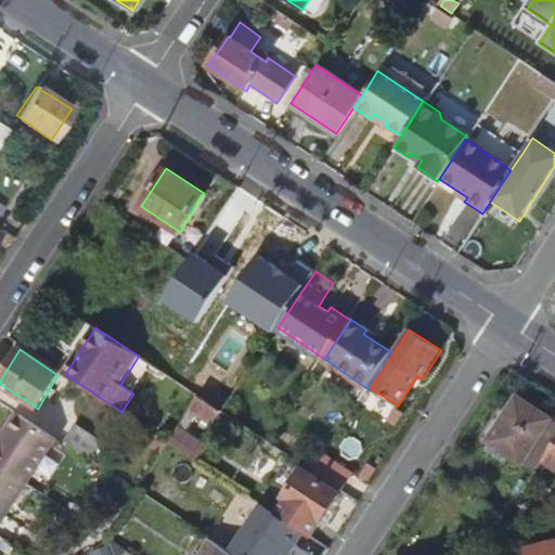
[(139,356),(120,385),(133,394),(152,364),(139,356)]
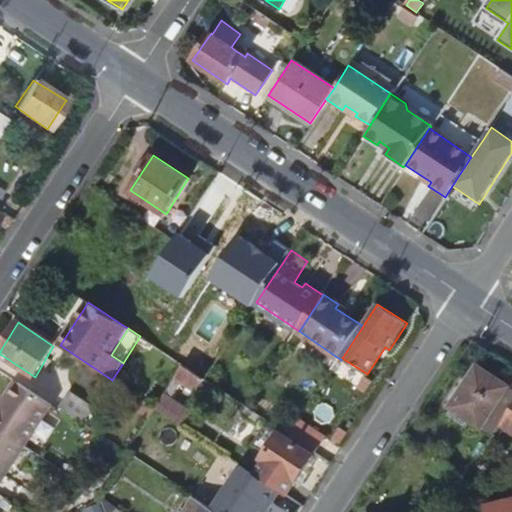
[(170,356),(163,367),(177,377),(185,365),(170,356)]
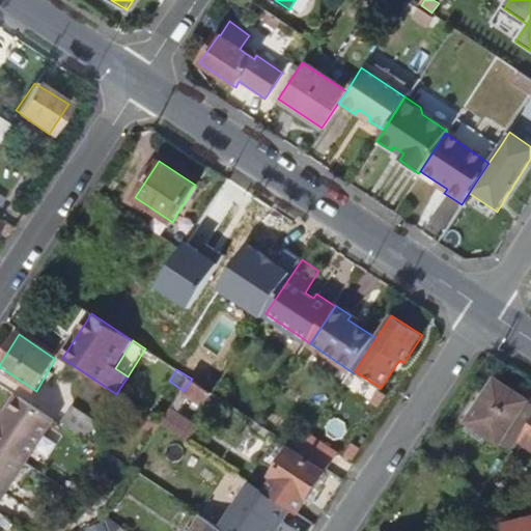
[(214,393),(192,379),(184,391),(183,392),(188,395),(205,407),(214,393)]
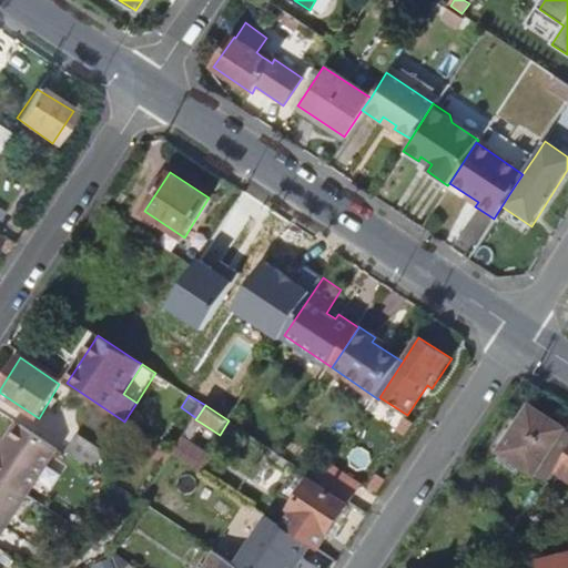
[(511,416),(493,446),(547,482),(567,448),(567,430),(531,408),(520,423),(511,416)]
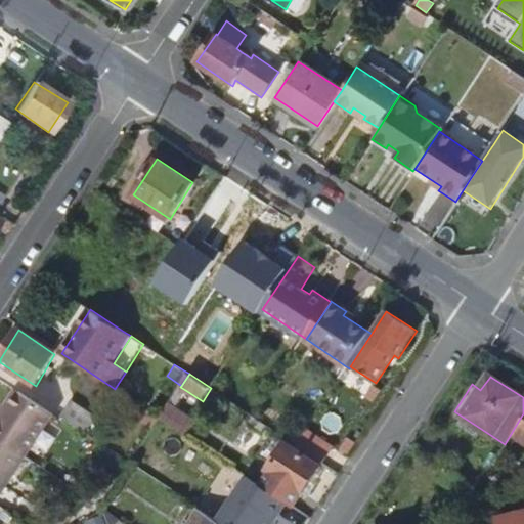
[(176,403),(185,390),(180,387),(172,400),(176,403)]
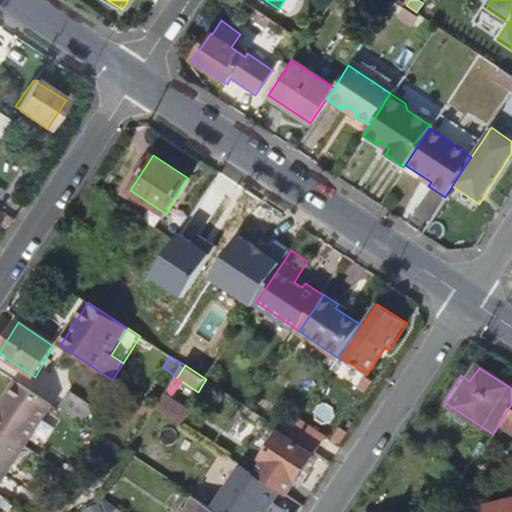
[(51,404),(18,382),(0,409),(0,428),(25,445),(51,404)]
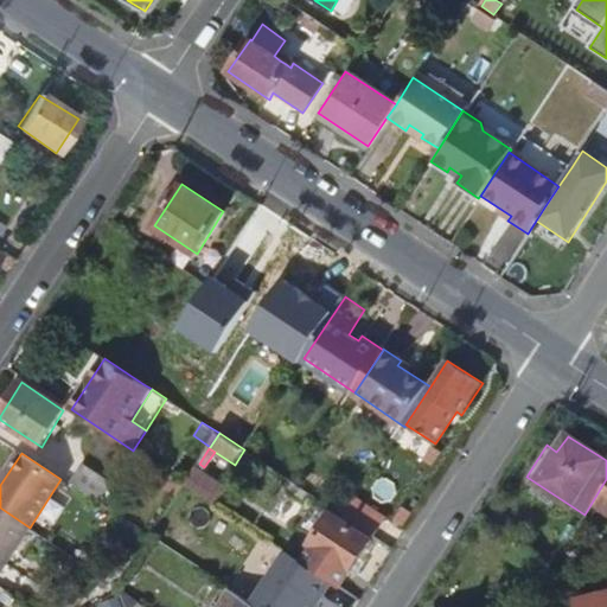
[(199,464),(185,485),(215,504),(225,490),(212,481),(216,475),(204,467),(199,464)]
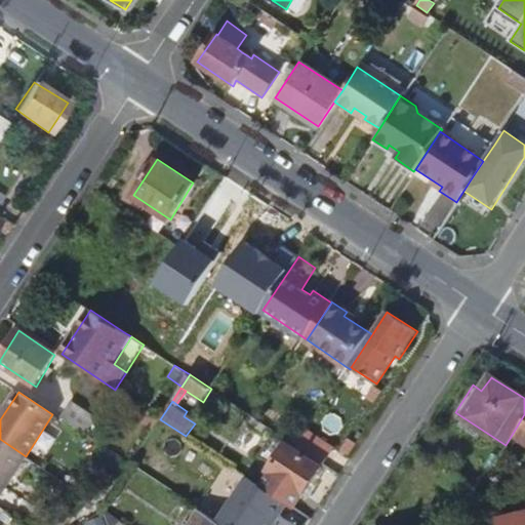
[(78,407),(68,422),(87,436),(97,419),(78,407)]
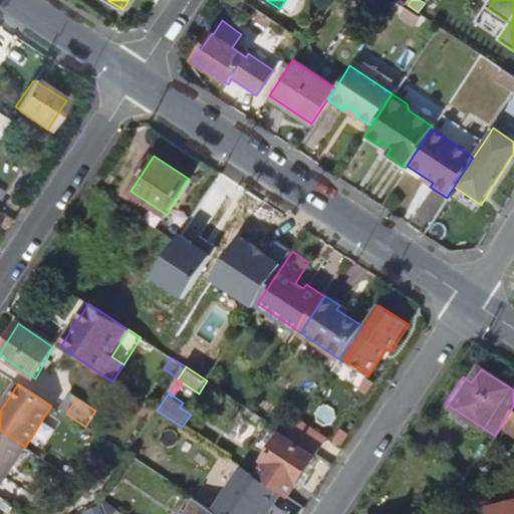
[(134,410),(151,421),(157,411),(142,400),(134,410)]
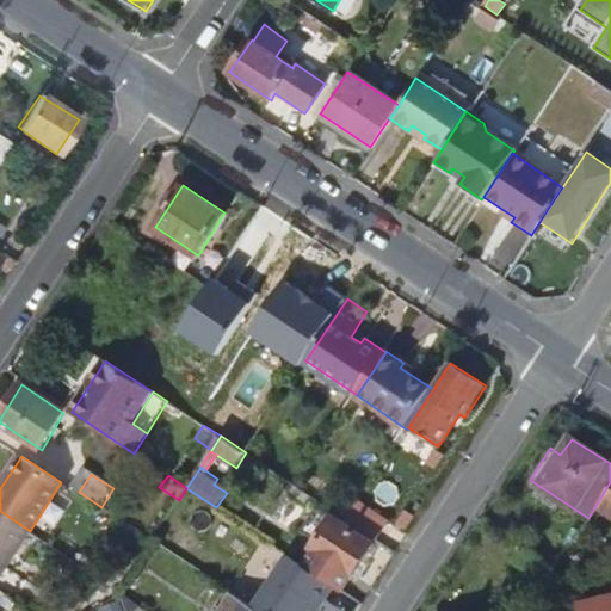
[(296,486),(290,494),(306,504),(310,495),(296,486)]
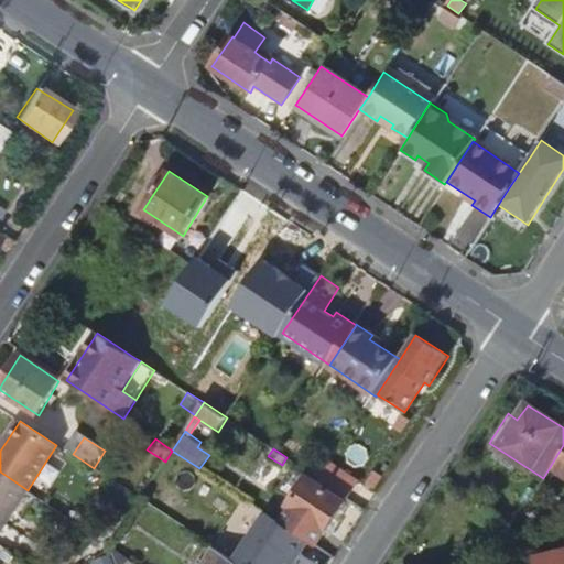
[(563,452),(553,469),(563,476),(563,452)]
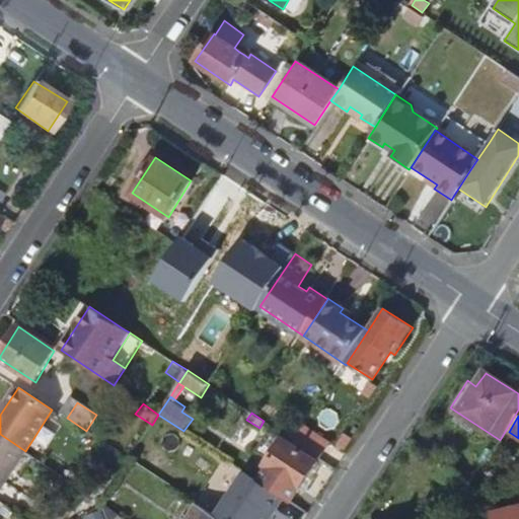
[(295,441),(320,457),(328,443),(304,428),(295,441)]
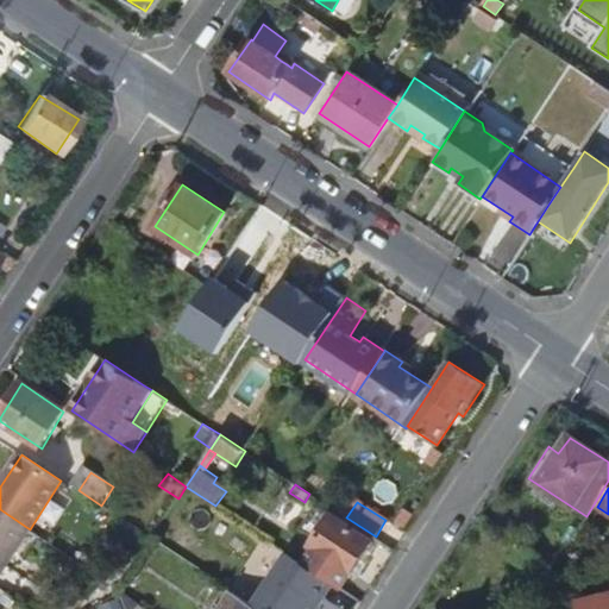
[(0,577),(30,531),(30,529),(0,509),(0,577)]
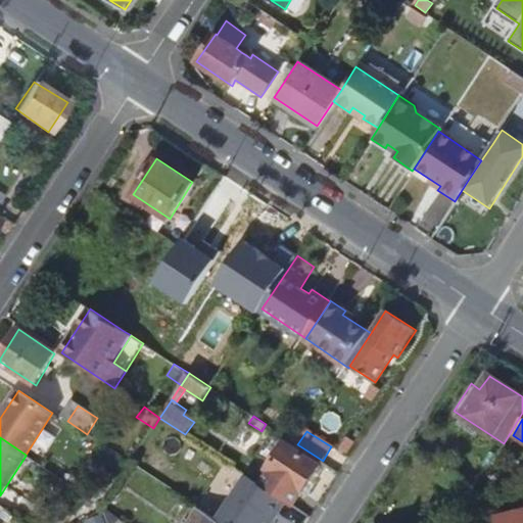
[(286,442),(320,465),(323,461),(297,444),(288,438),(286,442)]
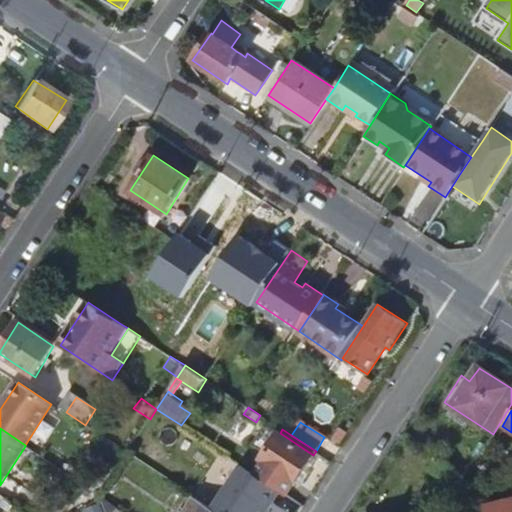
[(287,495),(313,455),(280,433),(262,460),(265,462),(257,475),(287,495)]
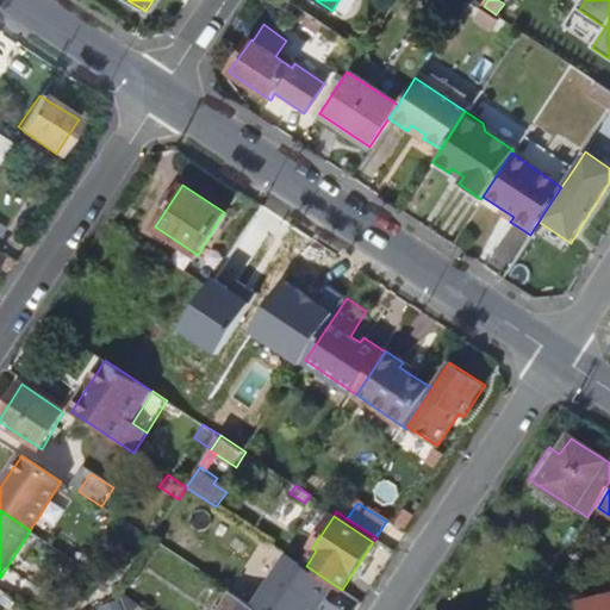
[(260,609),(232,591),(222,608),(224,609),(260,609)]
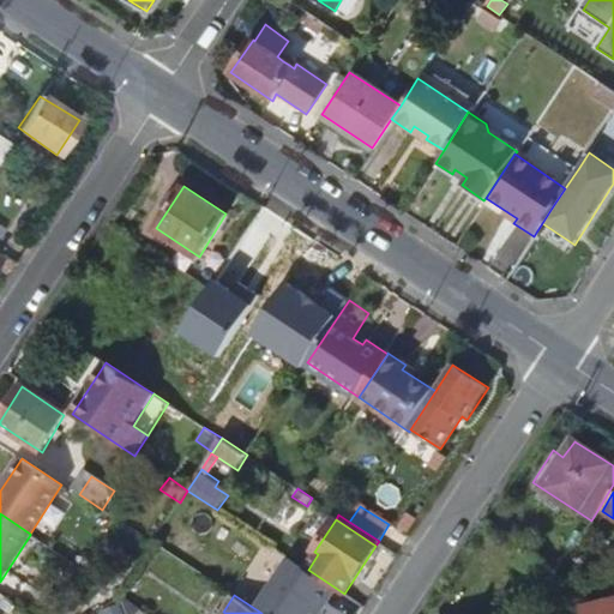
[(613,613),(613,596),(585,605),(587,613),(613,613)]
